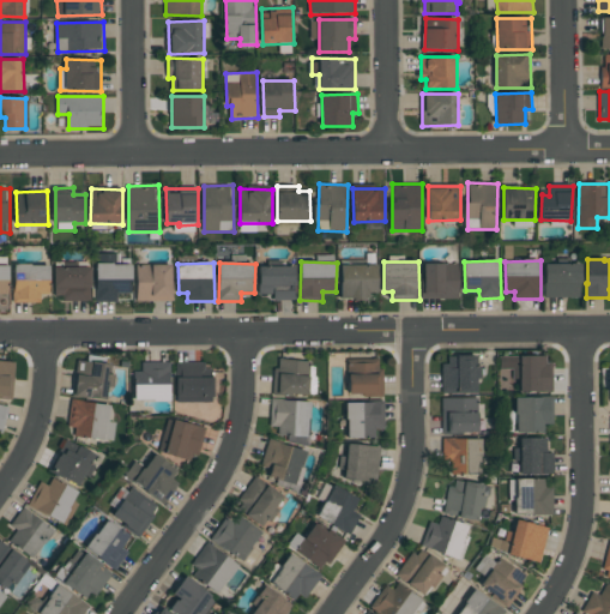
[(0,294),(10,294),(10,265),(0,264),(0,294)]
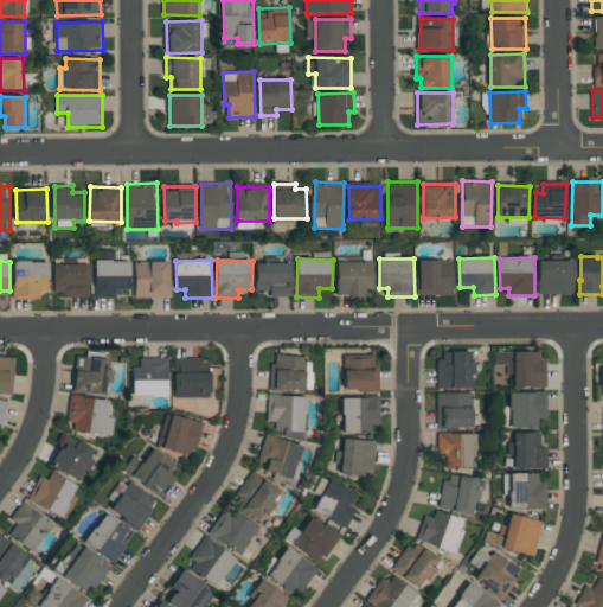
[(130,261),(96,261),(96,298),(117,298),(117,291),(132,291),(130,261)]
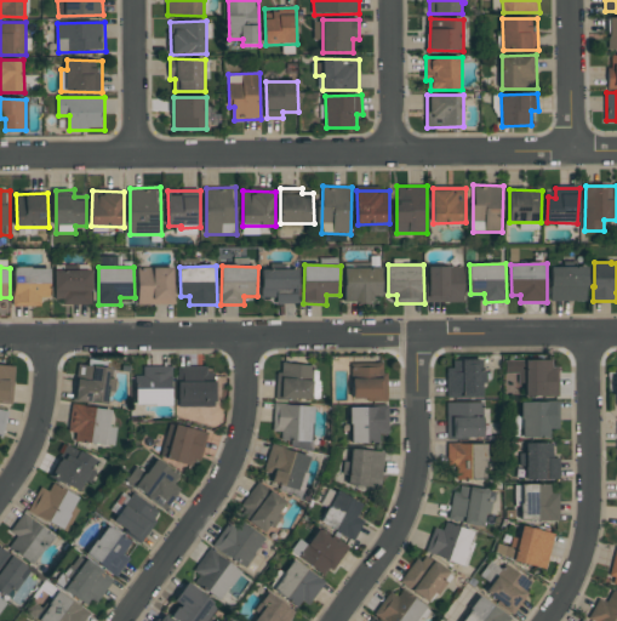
[(429,267),(429,302),(466,302),(466,267),(429,267)]
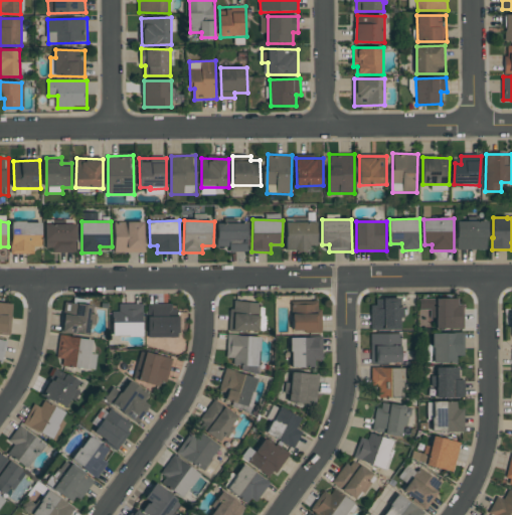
[(488,222),(459,221),(458,249),(488,249),(488,222)]
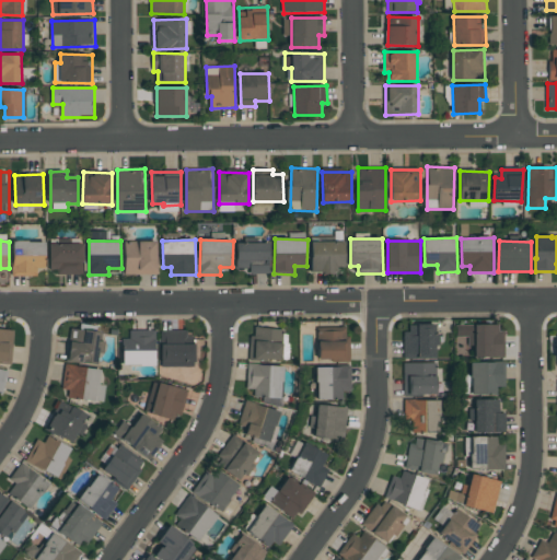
[(46,242),(13,242),(14,277),(38,277),(38,268),(47,268),(46,242)]
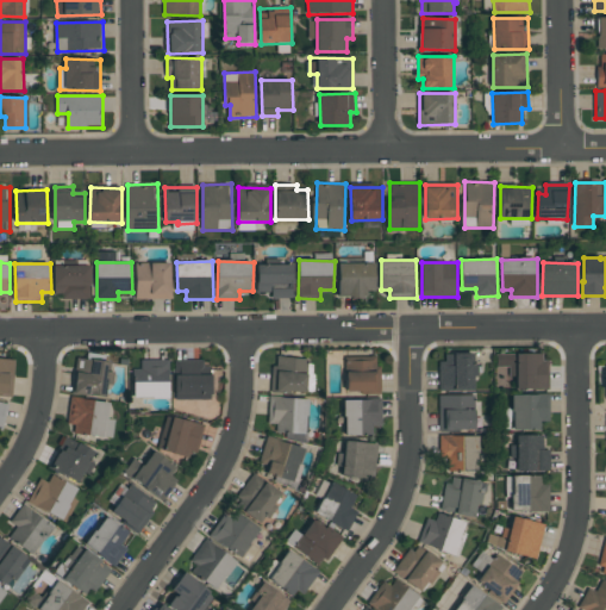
[(137,263),(137,299),(173,299),(172,263),(137,263)]
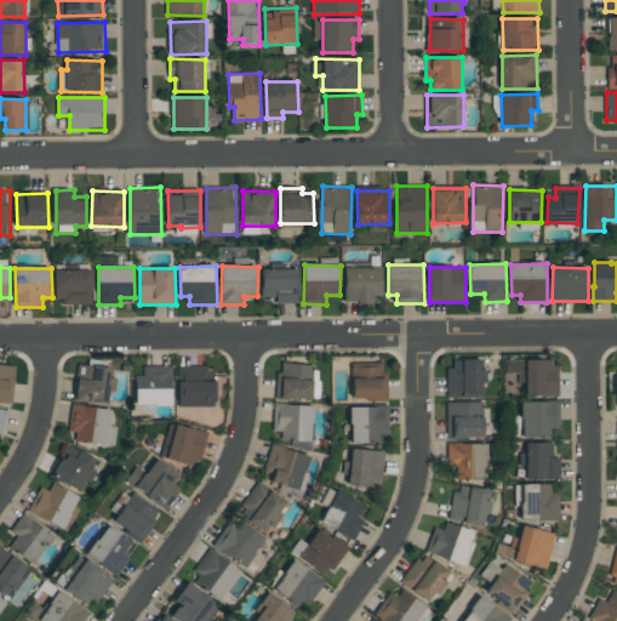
[(383,268),(346,268),(346,302),(375,303),(375,296),(382,296),(383,268)]
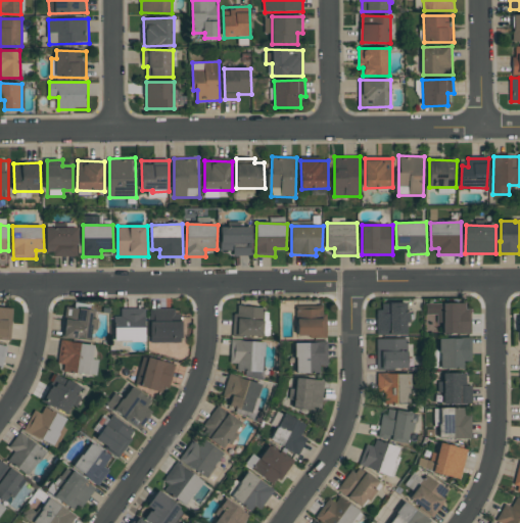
[(222,228),(222,250),(234,250),(234,255),(252,255),(251,227),(222,228)]
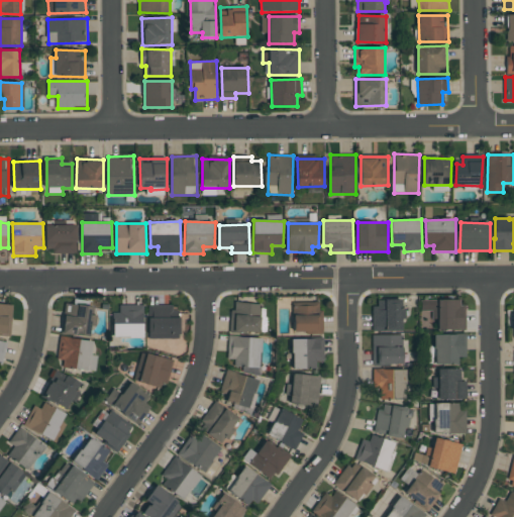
[(46,225),(47,252),(78,252),(78,225),(46,225)]
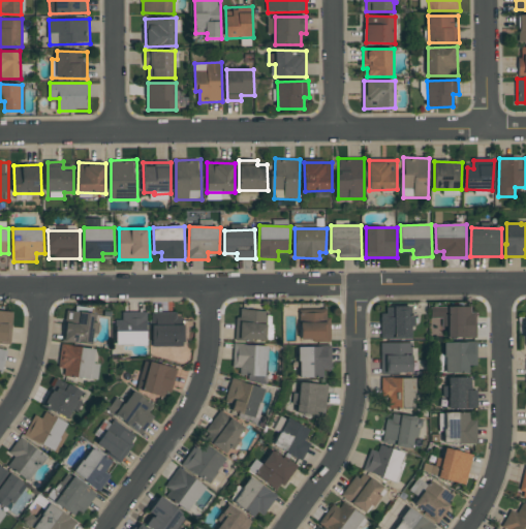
[(432,308),(433,318),(443,318),(443,327),(449,327),(450,338),(477,338),(476,306),(432,308)]
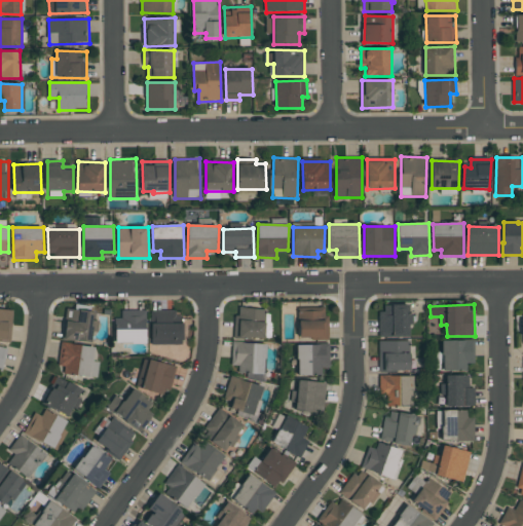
[(382,337),(410,337),(410,325),(414,325),(414,313),(410,313),(410,305),(381,305),(382,337)]
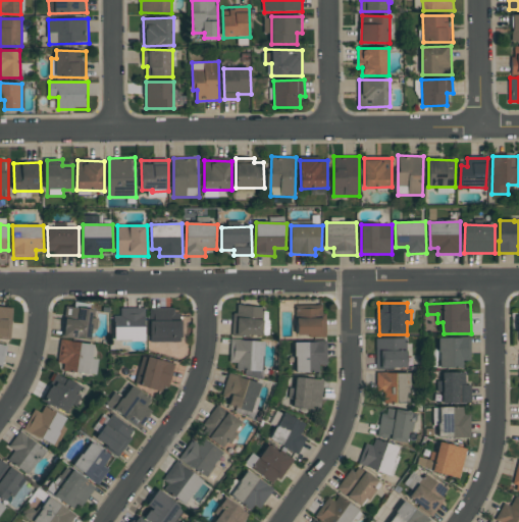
[(326,336),(326,305),(298,305),(298,336),(326,336)]
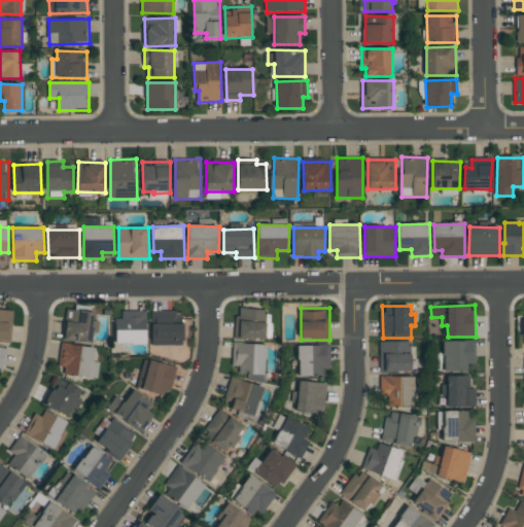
[(0,340),(11,342),(15,312),(0,309),(0,340)]
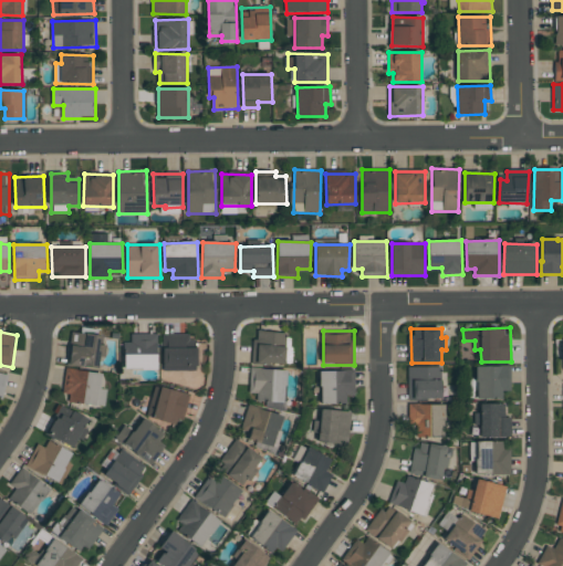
[(287,365),(287,349),(290,349),(290,333),(256,332),(254,364),(287,365)]
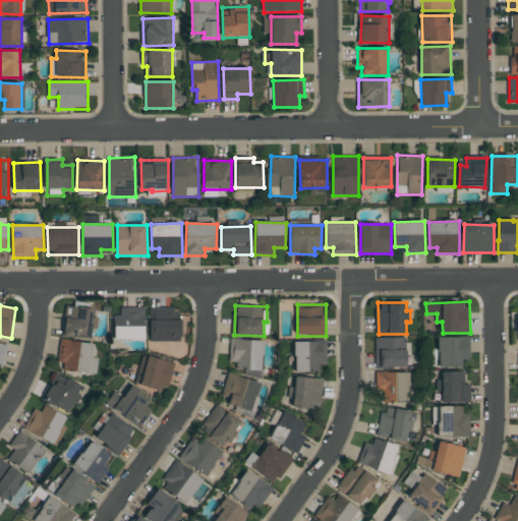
[(92,340),(93,329),(99,330),(100,319),(94,317),(95,309),(67,306),(63,337),(92,340)]
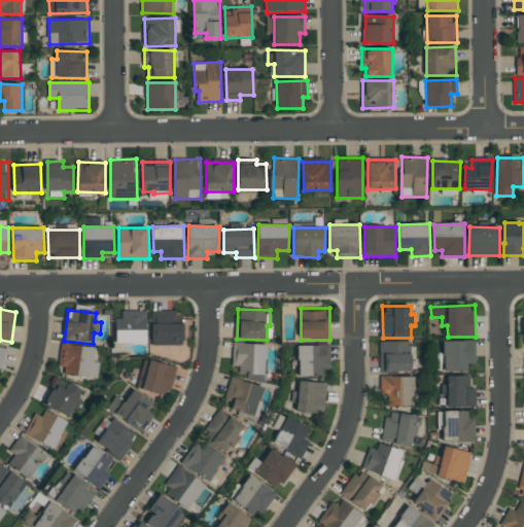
[(147,312),(124,311),(124,319),(117,319),(116,343),(147,344),(147,312)]
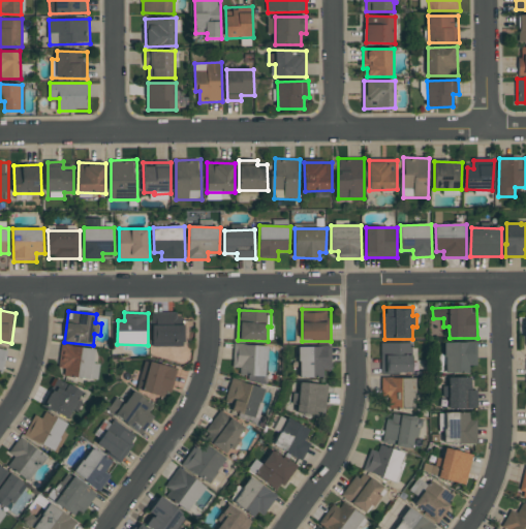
[(183,312),(153,313),(153,347),(184,346),(183,312)]
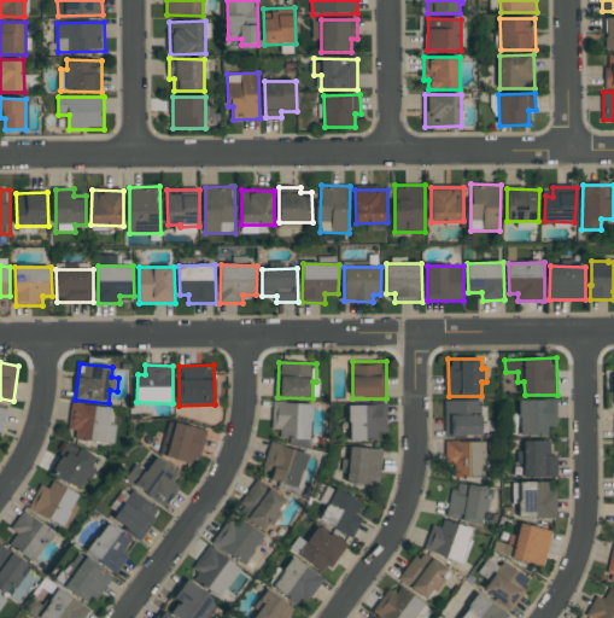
[(549,436),(549,427),(559,426),(559,400),(519,400),(520,413),(514,413),(515,436),(549,436)]
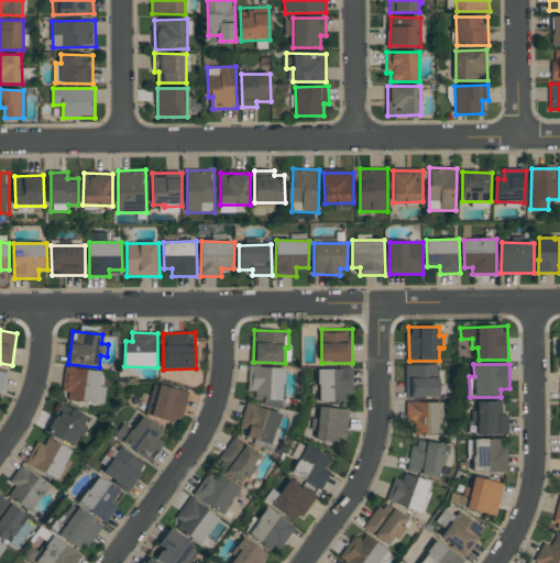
[(440,365),(407,365),(407,398),(440,397),(440,365)]
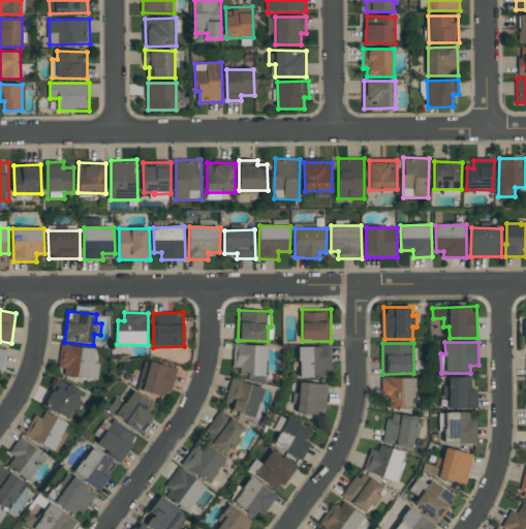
[(96,349),(63,344),(60,367),(66,369),(65,376),(99,381),(101,364),(94,363),(96,349)]
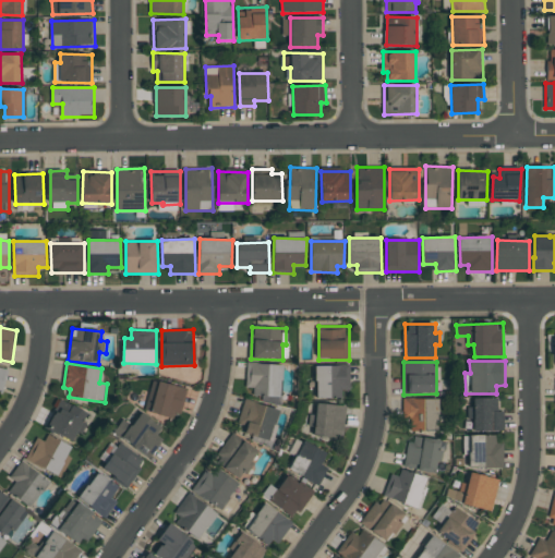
[(282,397),(282,365),(248,363),(248,388),(255,388),(254,397),(282,397)]
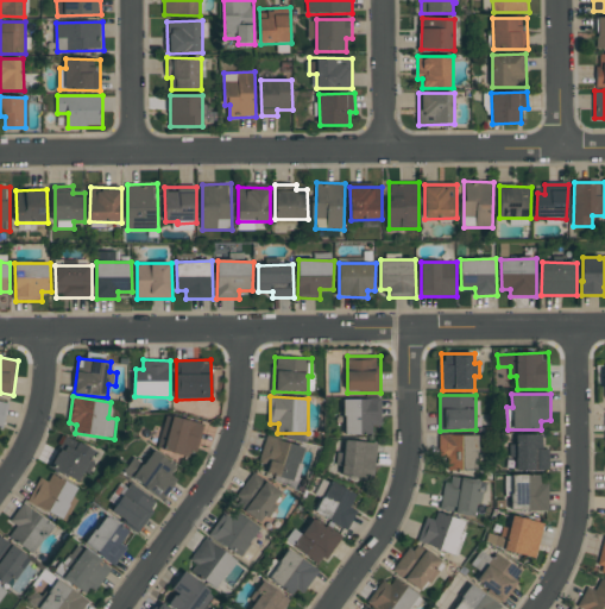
[(375,435),(375,426),(383,426),(383,399),(345,400),(345,435),(375,435)]
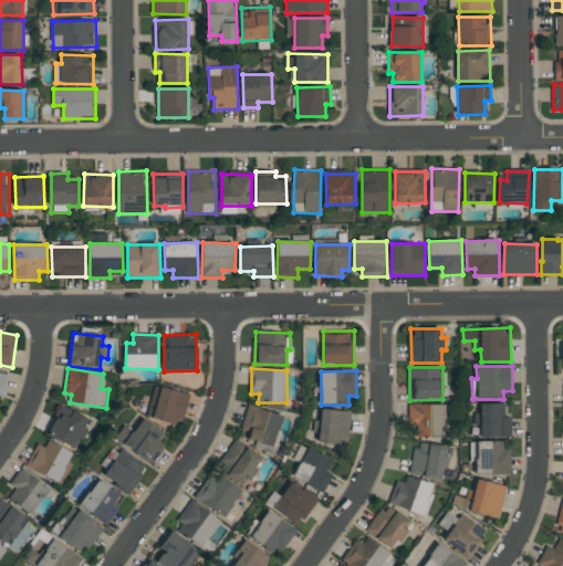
[(0,398),(4,399),(9,375),(0,373),(0,398)]
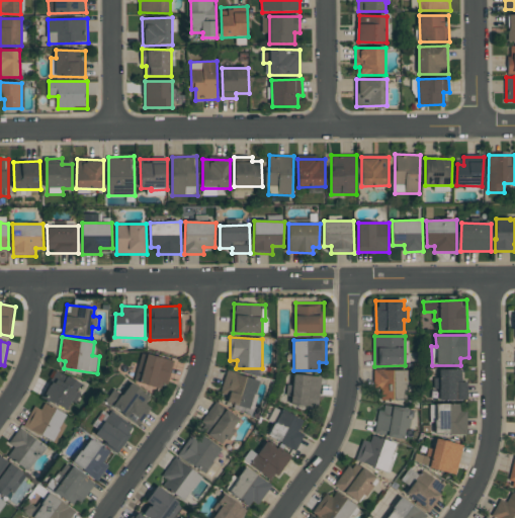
[(136,381),(167,389),(174,360),(143,353),(136,381)]
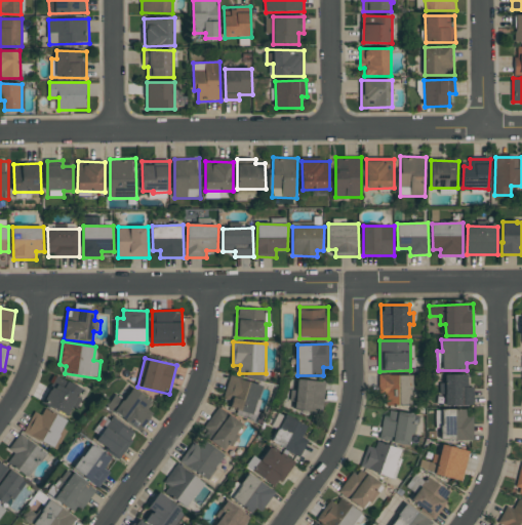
[(446,406),(476,405),(475,387),(471,387),(470,374),(446,375),(446,382),(441,382),(441,395),(446,395),(446,406)]
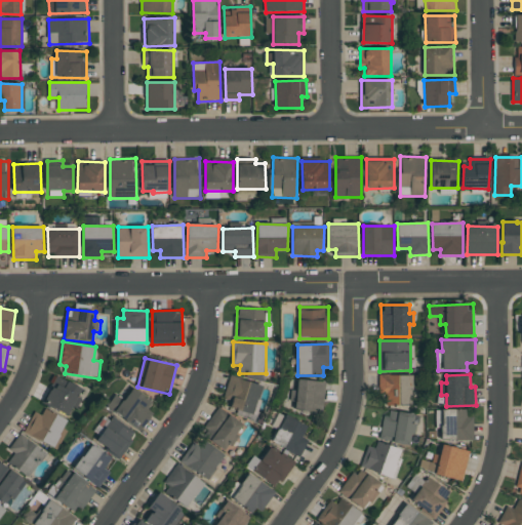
[(388,406),(413,406),(412,375),(380,375),(380,394),(388,394),(388,406)]
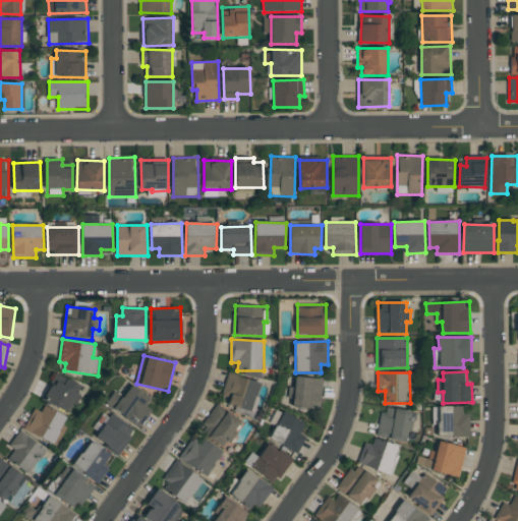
[(44,400),(68,412),(72,403),(77,406),(83,396),(78,393),(82,386),(57,373),(44,400)]
